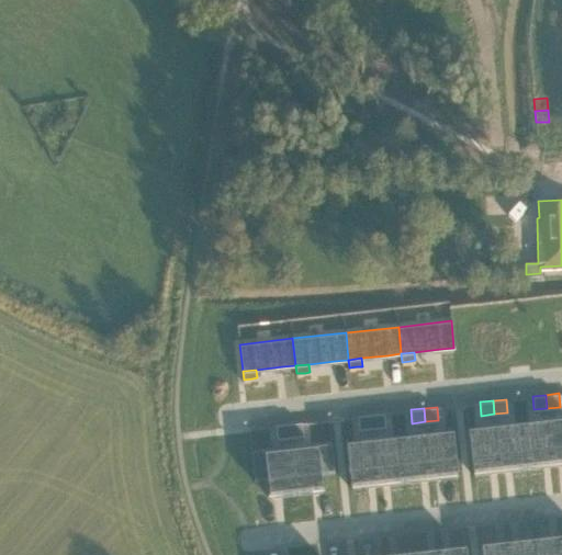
[(384,412),(371,414),(372,428),(385,426),(384,412)]
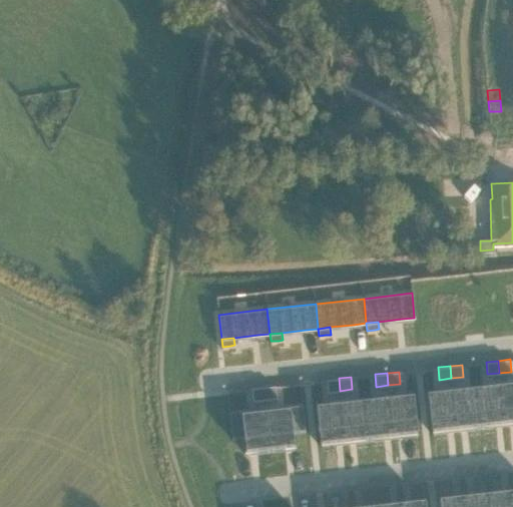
[(339,378),(327,380),(328,392),(340,391),(339,378)]
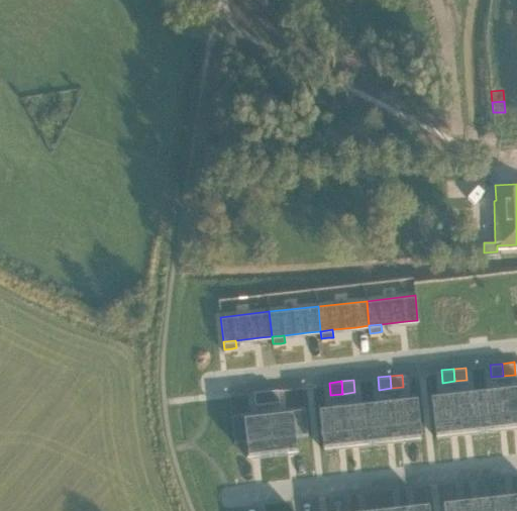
[(516,387),(505,389),(509,426),(513,425),(516,424),(516,387)]
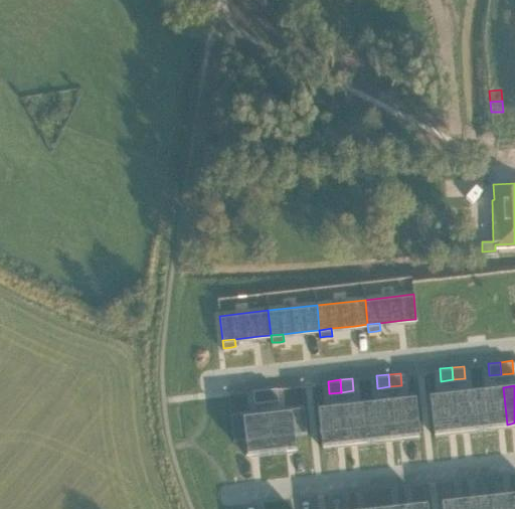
[(277,386),(265,388),(266,400),(278,399),(277,386)]
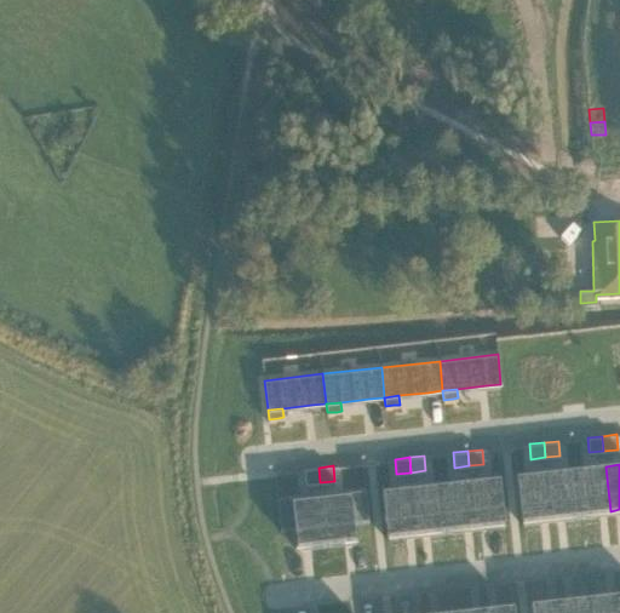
[(610,511),(606,467),(577,470),(581,515),(584,514),(598,513),(606,511),(610,511)]
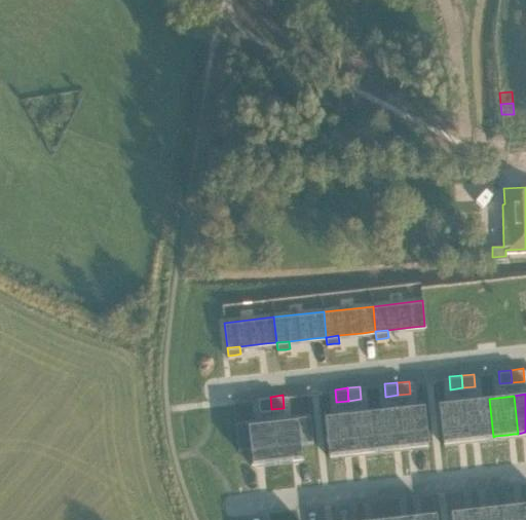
[(270,397),(258,398),(259,410),(271,409),(270,397)]
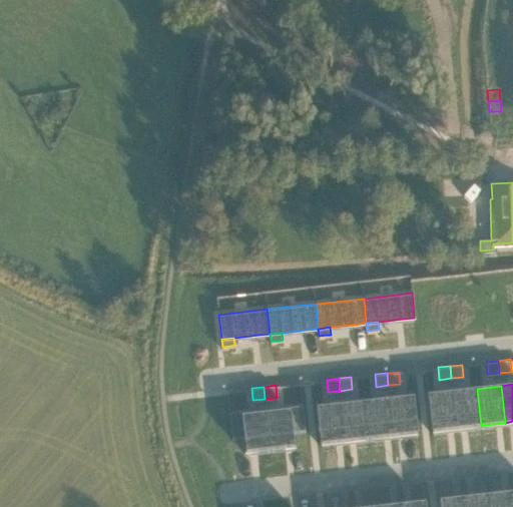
[(481,426),(477,389),(452,392),(457,429),(461,428),(467,427),(479,426),(481,426)]
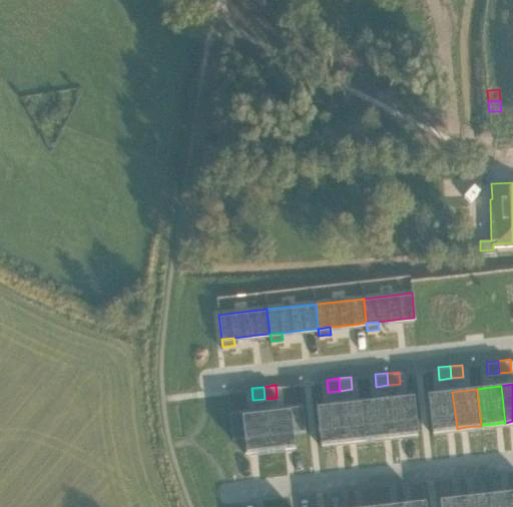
[(457,429),(452,392),(428,395),(432,431),(434,431),(447,430),(453,429),(457,429)]
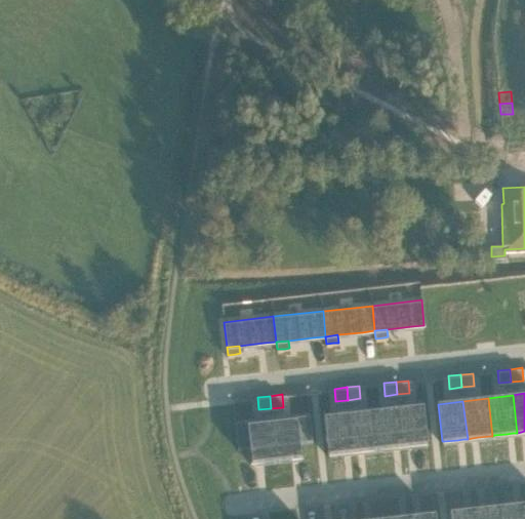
[(423,405),(399,408),(403,446),(407,445),(413,445),(426,443),(428,443),(423,405)]
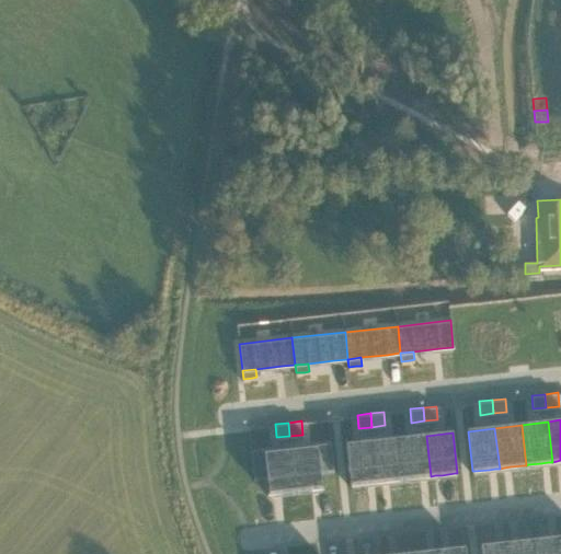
[(431,476),(426,436),(400,439),(404,479),(405,479),(420,477),(426,476),(431,476)]
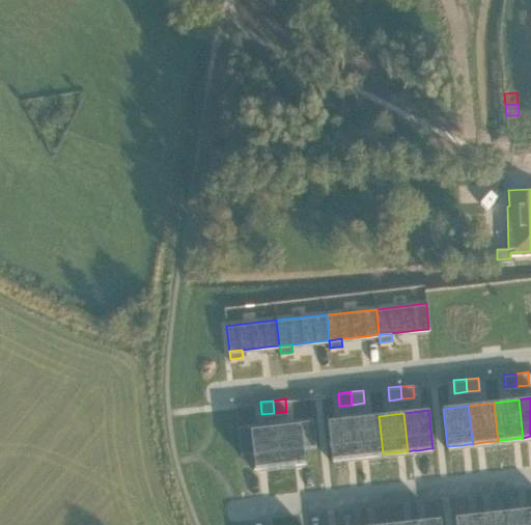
[(383,453),(379,416),(353,419),(357,457),(361,457),(367,456),(381,454),(383,453)]
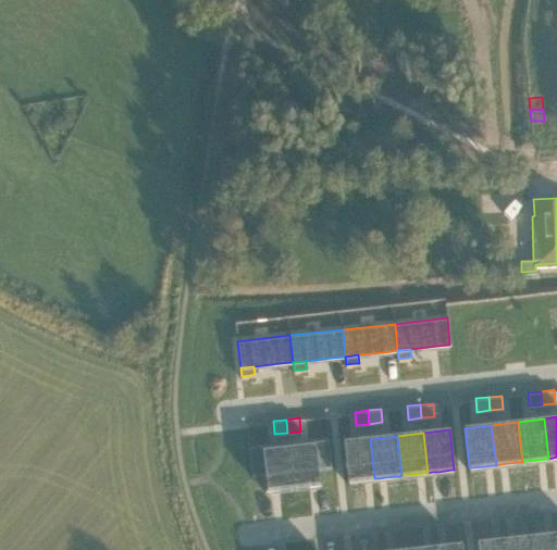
[(316,445),(289,448),(294,487),(309,486),(316,485),(320,485),(319,466),(332,465),(329,439),(314,440),(316,445)]
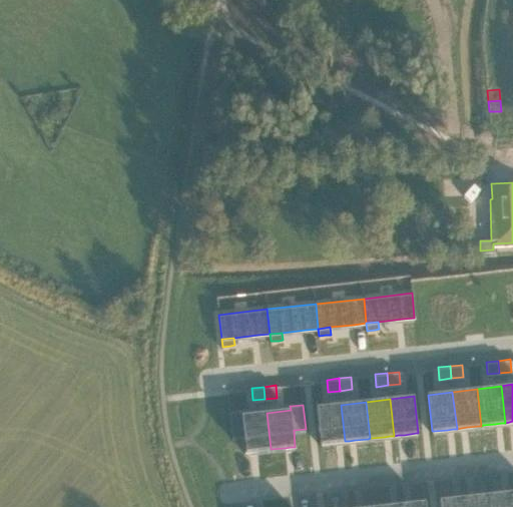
[(345,441),(341,405),(317,407),(321,444),(323,444),(335,442),(341,441),(345,441)]
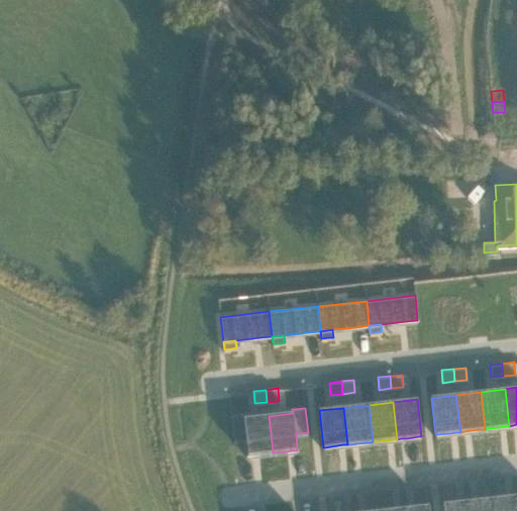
[(273,452),(269,416),(244,419),(244,414),(231,416),(234,440),(246,439),(248,455),(252,455),(259,454),(273,452)]
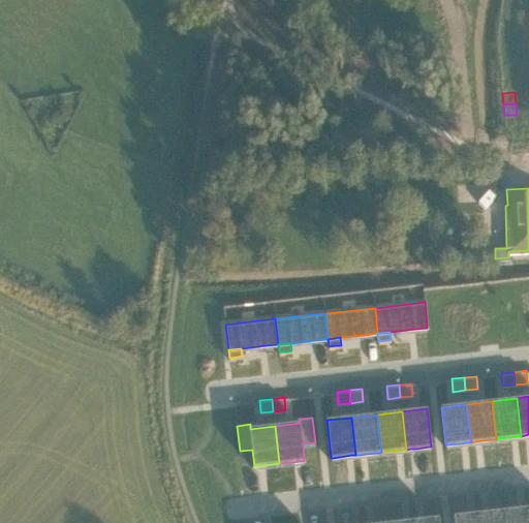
[(528,522),(528,510),(528,508),(525,508),(519,509),(505,510),(503,511),(504,522),(528,522)]
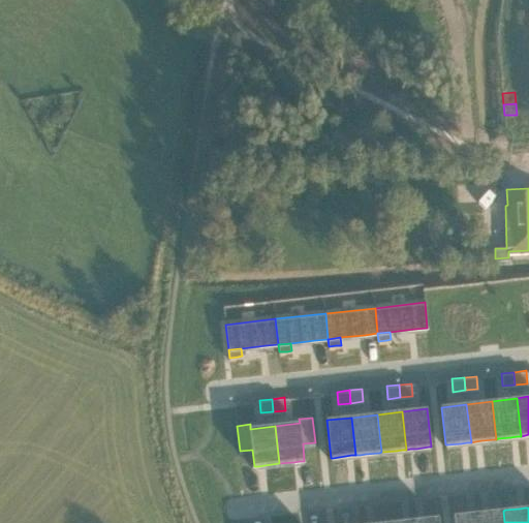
[(504,522),(503,511),(502,511),(489,512),(483,513),(478,513),(479,522),(504,522)]
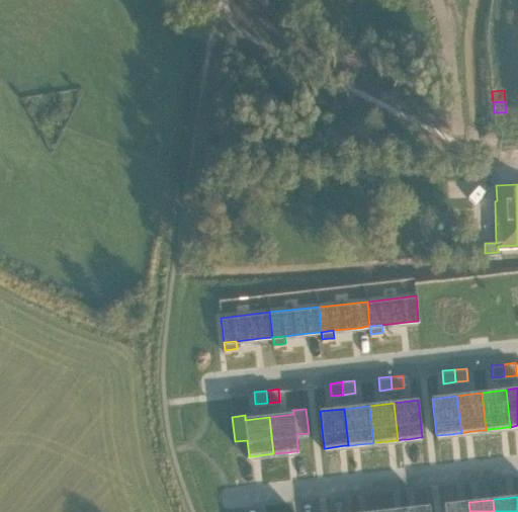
[(469,511),(468,502),(464,503),(458,503),(446,505),(444,505),(444,511),(469,511)]
